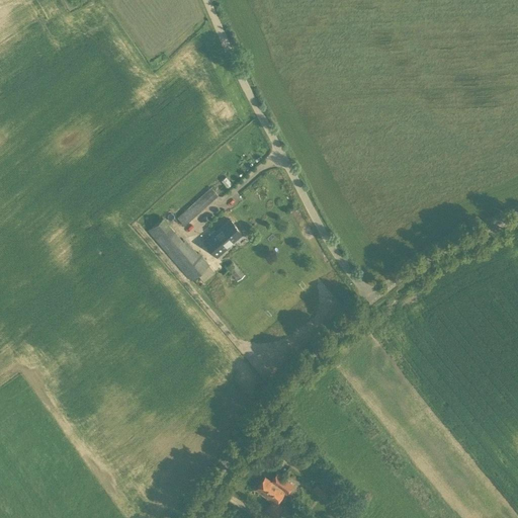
[(177,218),(184,226),(218,195),(210,187),(177,218)]
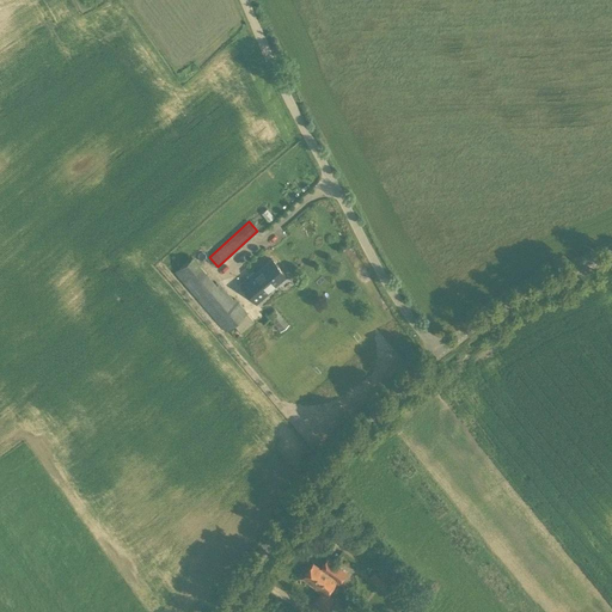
[(231,301),(193,257),(175,273),(225,332),(248,313),(236,298),(231,301)]
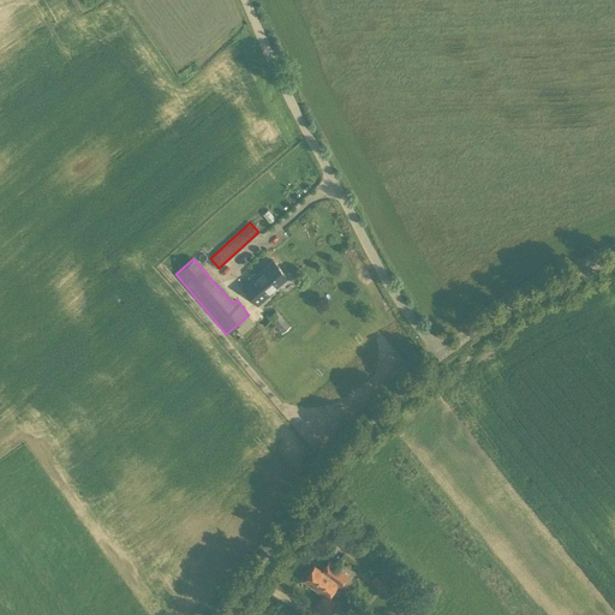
[(270,292),(287,278),(273,260),(256,274),(255,273),(254,275),(242,285),(257,304),(272,293),(270,292)]
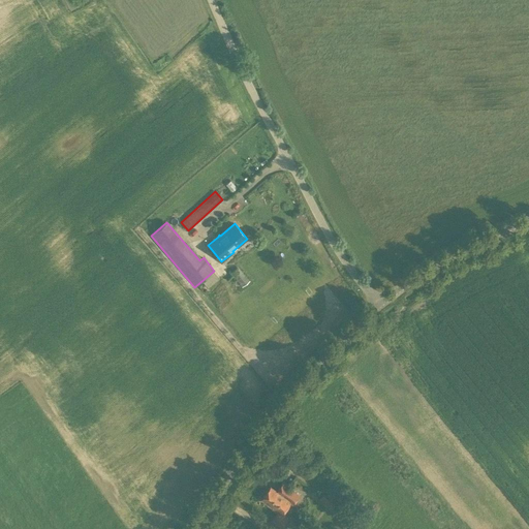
[(238,267),(230,273),(242,286),(250,280),(238,267)]
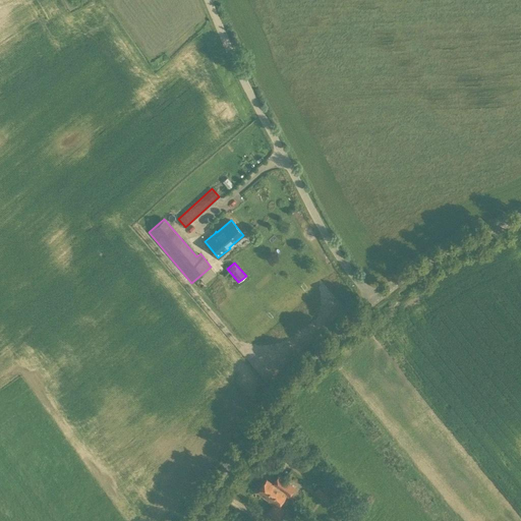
[(255,291),(259,287),(247,277),(243,281),(255,291)]
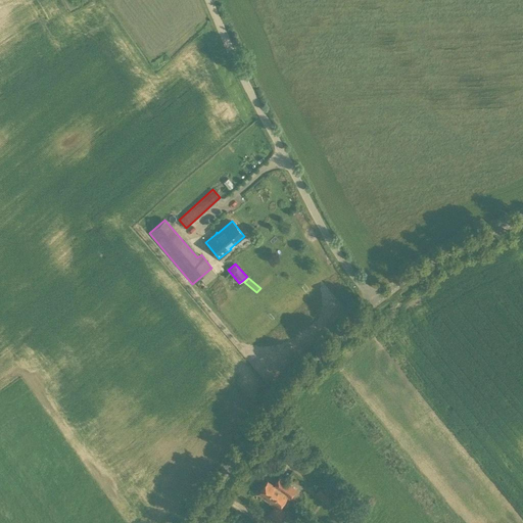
[(270,490),(283,501),(286,496),(289,498),(296,489),(279,476),(273,485),(268,481),(258,493),(265,497),(270,490)]
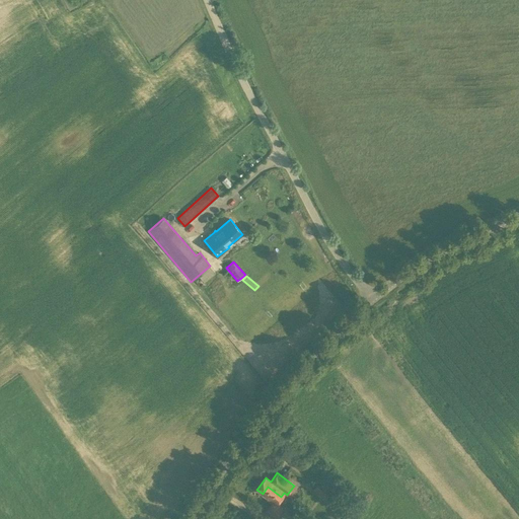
[(313,489),(325,499),(326,498),(328,500),(336,491),(332,489),(320,478),(313,489)]
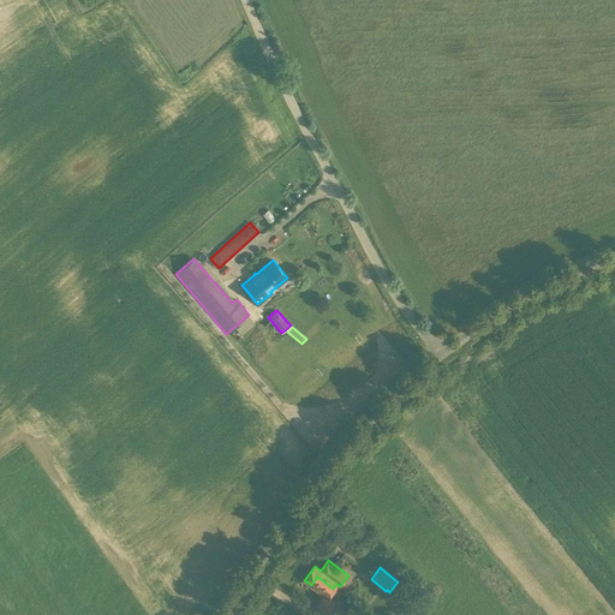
[(335,603),(327,597),(333,589),(317,577),(311,585),(318,591),(317,592),(322,596),(315,604),(327,614),(335,603)]
